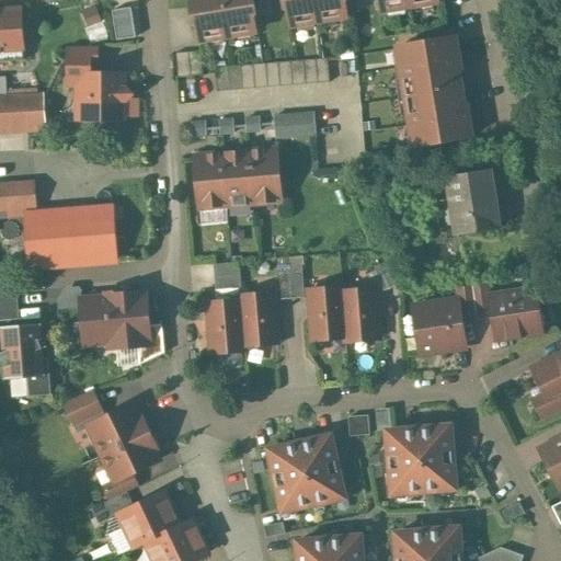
[(190,0),(193,21),(196,21),(199,41),(254,32),(251,12),(254,11),(251,0),(190,0)]
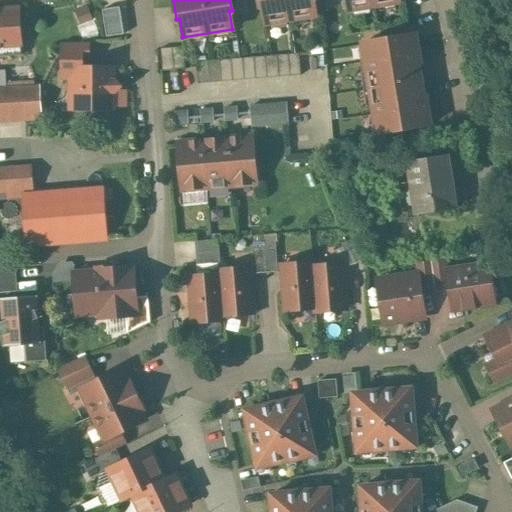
[(258,0),(259,6),(262,5),(265,23),(315,15),(312,0),(258,0)]
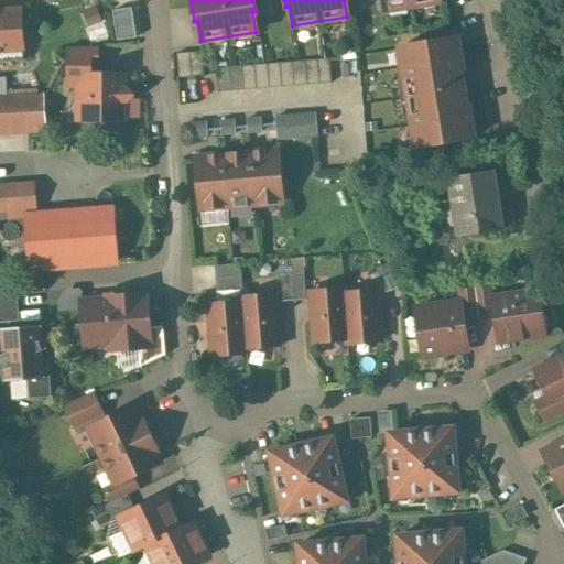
[(381,0),(383,10),(440,1),(438,0),(381,0)]
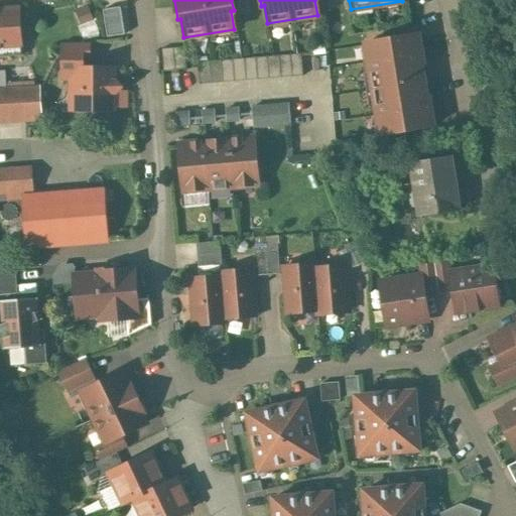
[(120,7),(102,9),(107,36),(124,33),(120,7)]
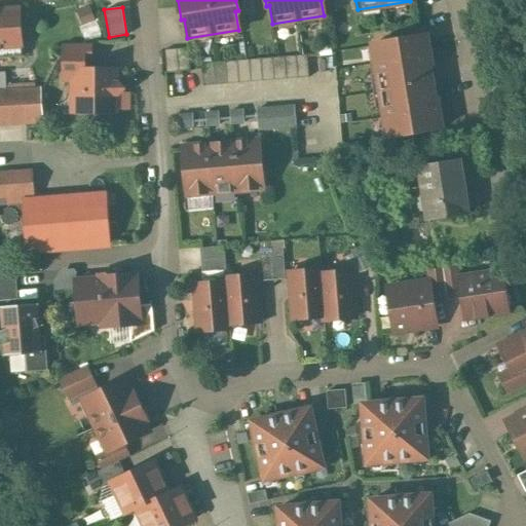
[(19,8),(0,9),(0,57),(22,57),(21,47),(22,47),(19,8)]
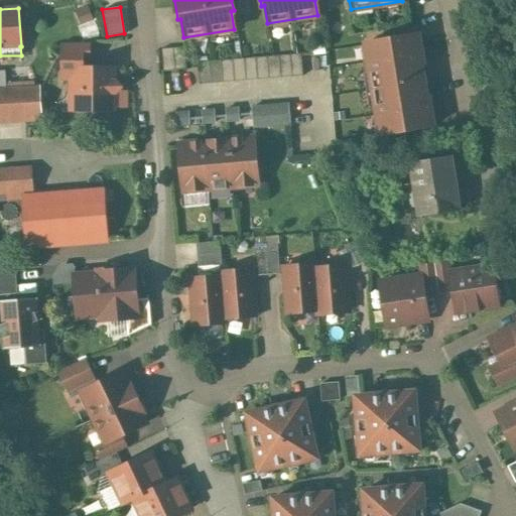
[(417,34),(364,43),(379,134),(432,125),(427,95),(420,96),(419,92),(424,91),(422,81),(420,70),(416,71),(415,66),(422,65),(417,34)]
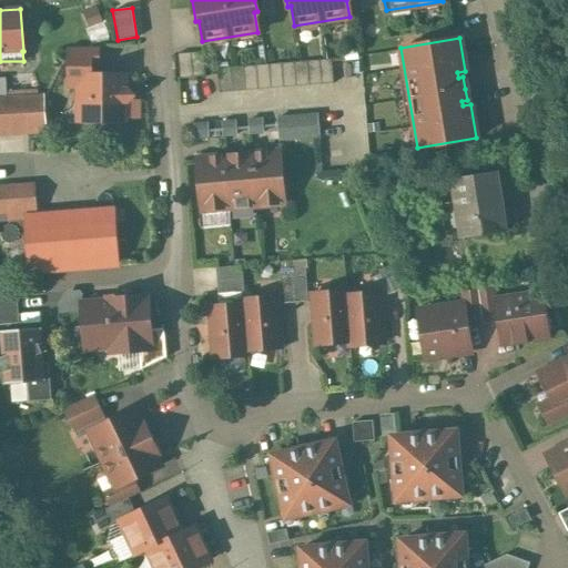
[(67,88),(80,88),(80,74),(89,74),(89,64),(98,64),(98,47),(67,48),(67,88)]
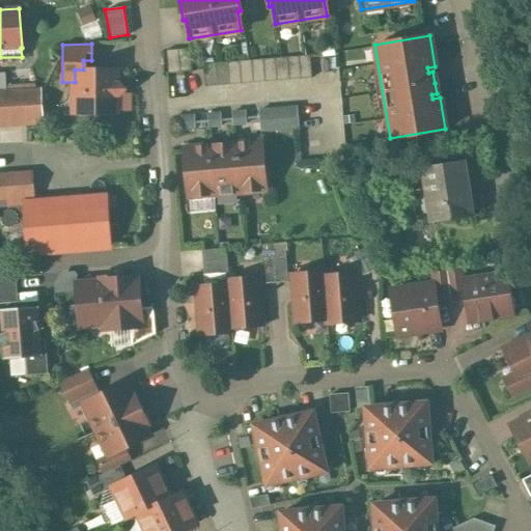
[(189,48),(165,50),(167,73),(191,71),(189,48)]
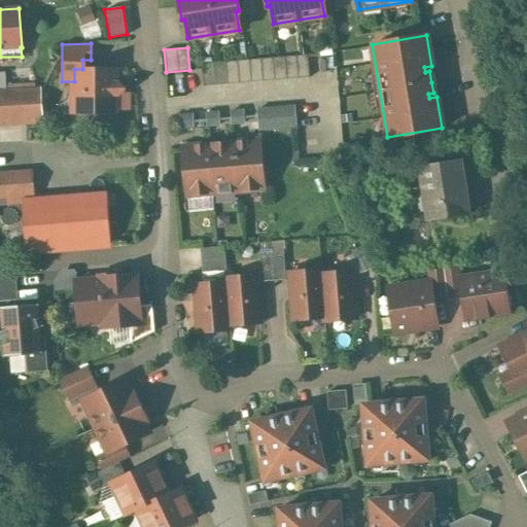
[(307,55),(201,63),(203,85),(309,77),(307,55)]
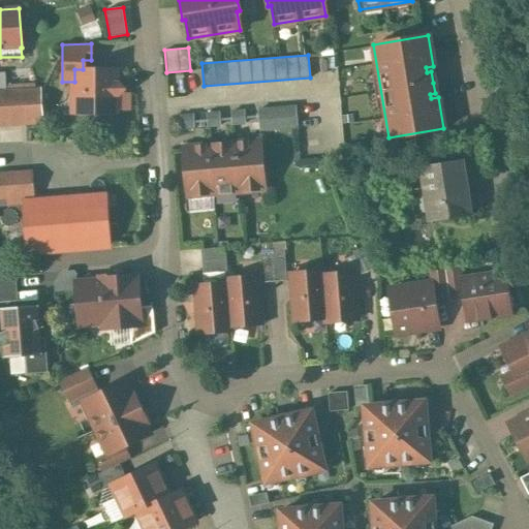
[(117,69),(83,69),(74,69),(74,82),(74,104),(82,113),(117,112),(117,96),(124,89),(117,82),(117,69)]
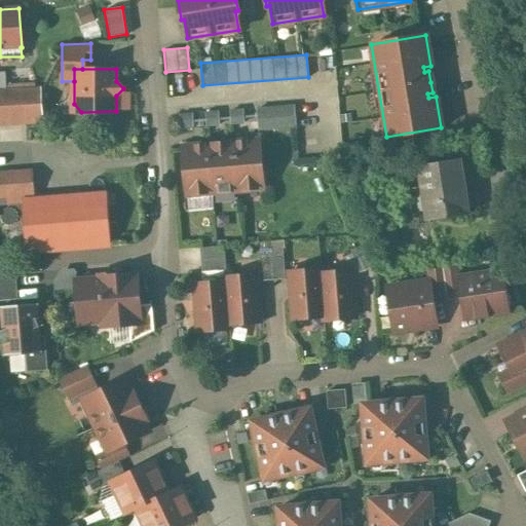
[(0,123),(42,121),(40,88),(0,90),(0,123)]
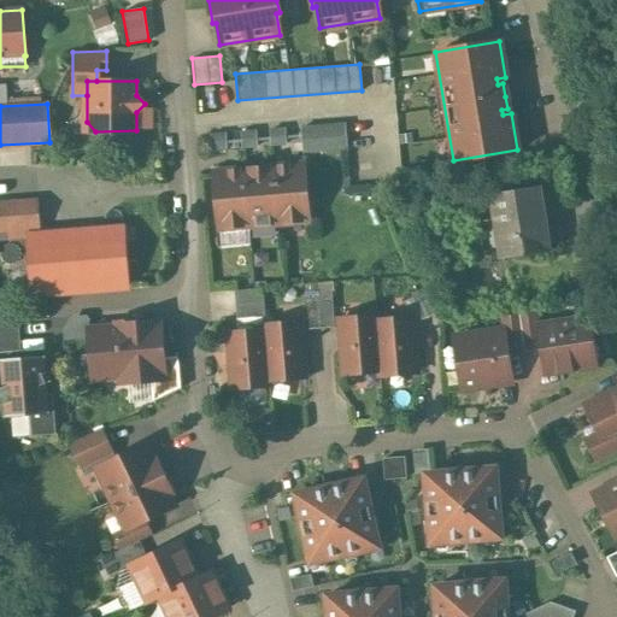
[(345,125),(303,129),(305,152),(347,150),(345,125)]
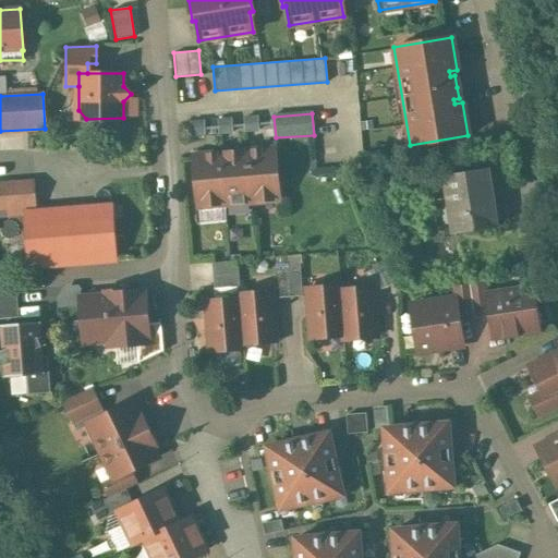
[(257,117),(244,119),(245,131),(258,130),(257,117)]
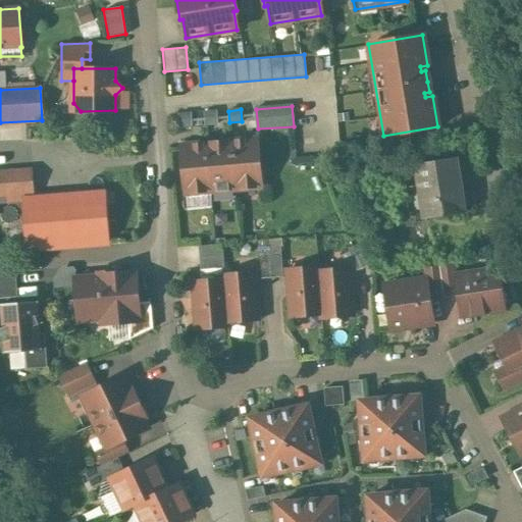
[(216,112),(204,113),(205,125),(217,124),(216,112)]
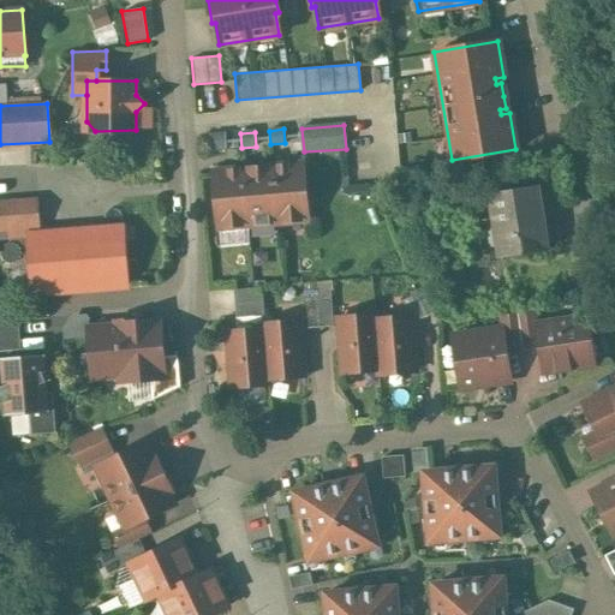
[(225,135),(210,136),(212,150),(226,149),(225,135)]
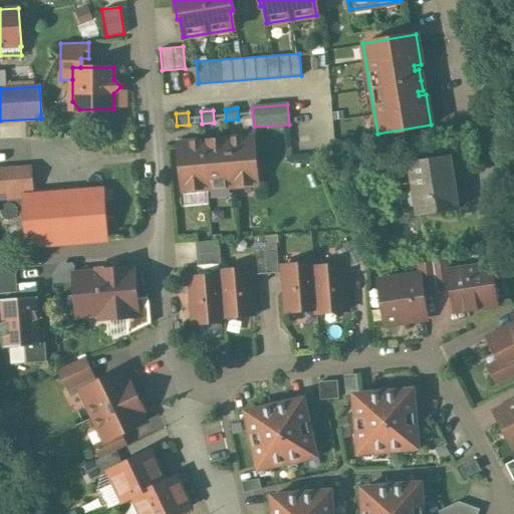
[(492,112),(481,116),(488,135),(499,131),(492,112)]
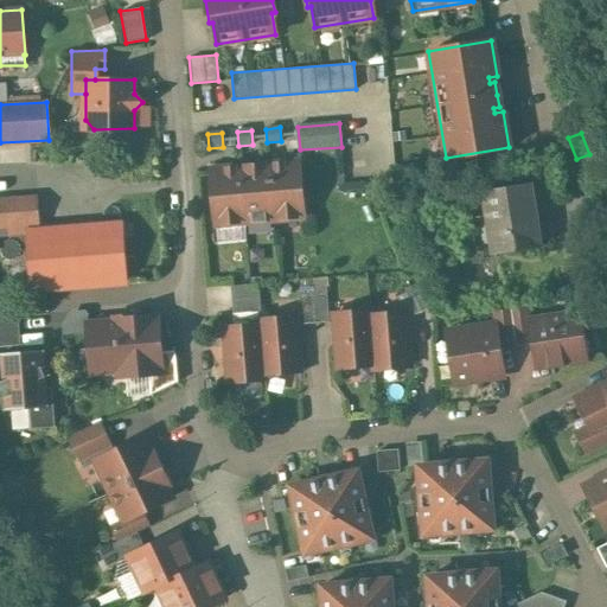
[(300,161),(269,165),(274,221),(305,217),(300,161)]
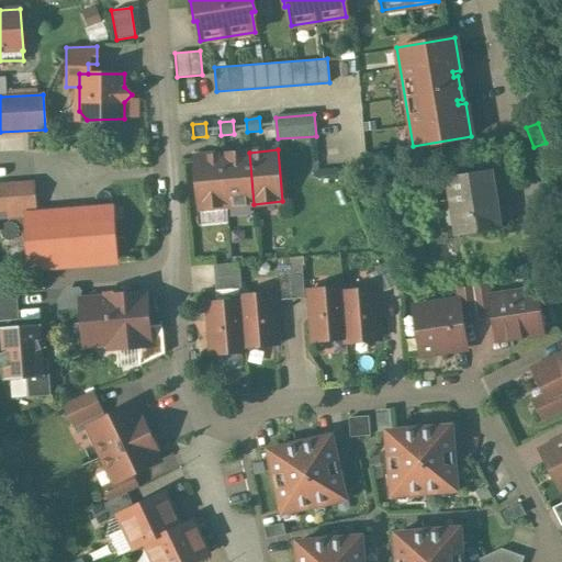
[(249,153),(222,155),(226,206),(254,204),(249,153)]
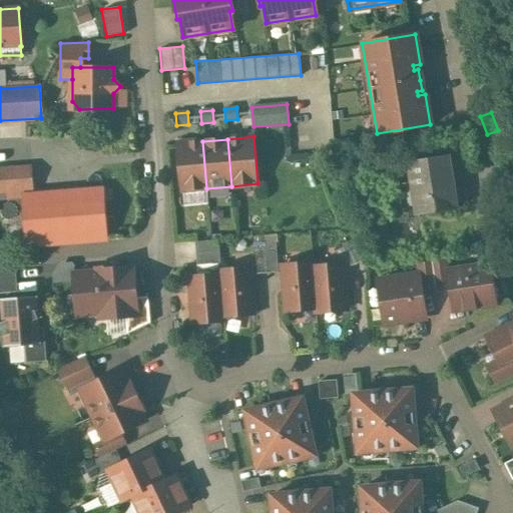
[(202,141),(178,143),(182,190),(206,188),(202,141)]
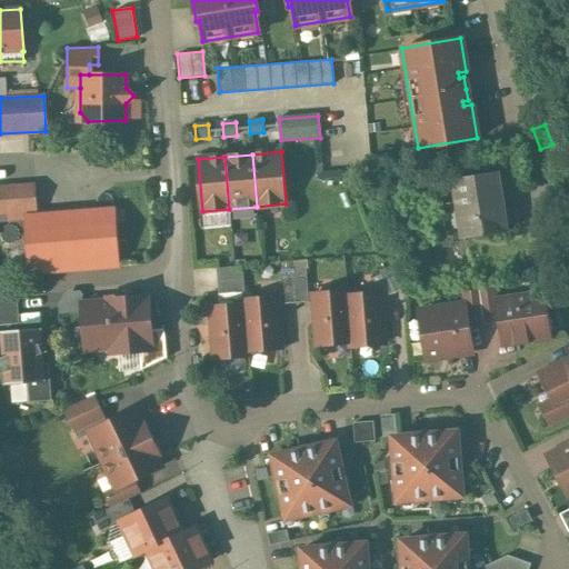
[(496,173),(443,181),(448,205),(456,203),(461,238),(506,231),(496,173)]
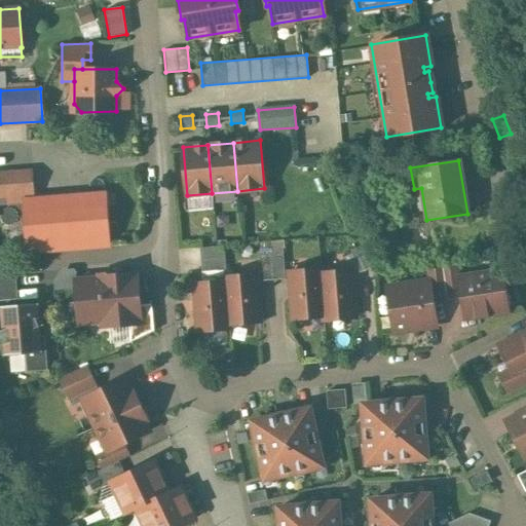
[(0,203),(23,201),(34,201),(34,199),(32,172),(0,174),(0,203)]
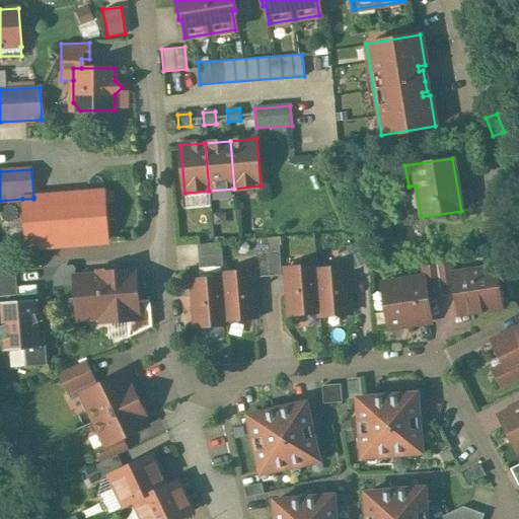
[(104,192),(33,197),(33,199),(22,199),(26,247),(108,242),(104,192)]
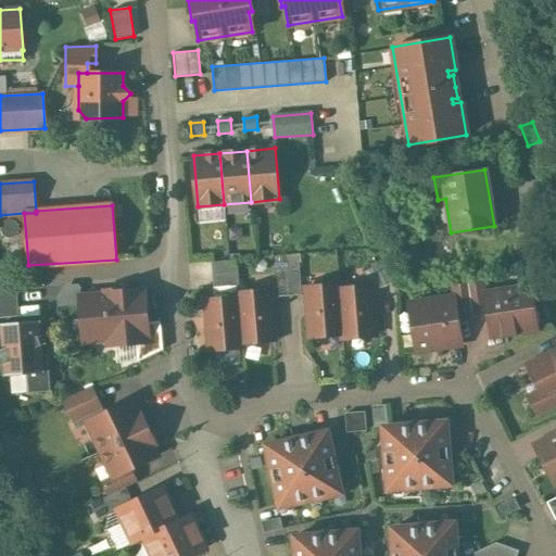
[(235,260),(211,262),(213,288),(237,286),(235,260)]
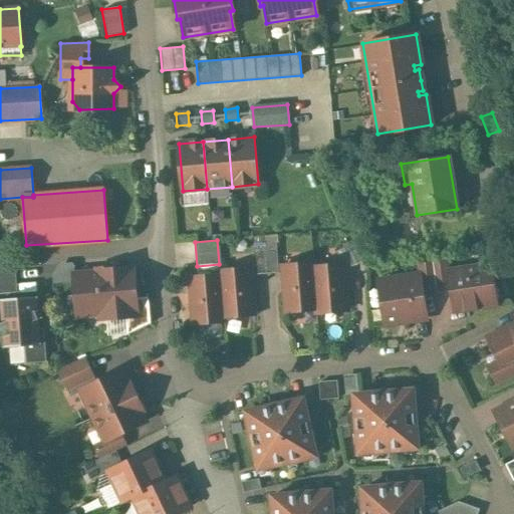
[(353,241),(342,246),(350,266),(361,262),(353,241)]
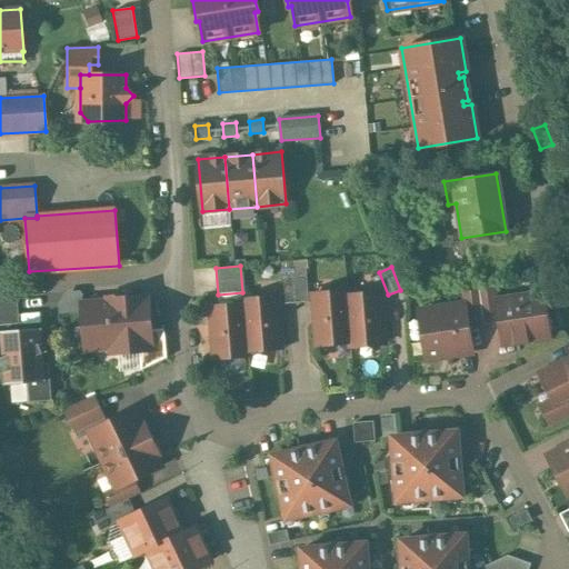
[(306,277),(292,278),(295,302),(308,301),(306,277)]
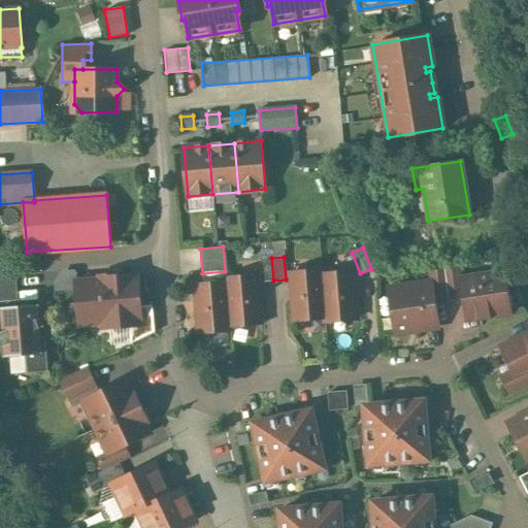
[(273,281),(271,258),(259,259),(261,282),(273,281)]
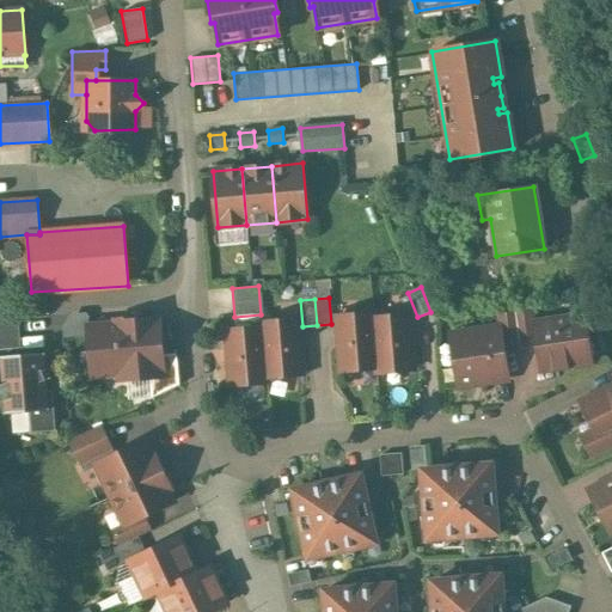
[(514,311),(519,343),(536,341),(533,322),(534,322),(532,308),(514,311)]
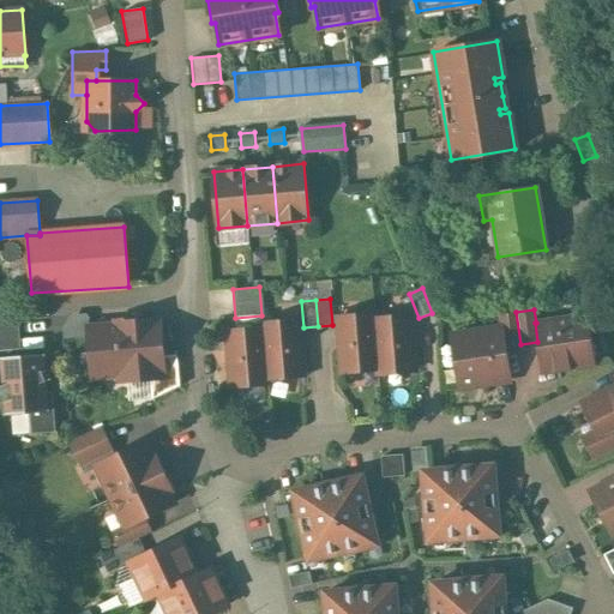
[(521,344),(516,312),(498,314),(500,330),(503,347),(521,344)]
